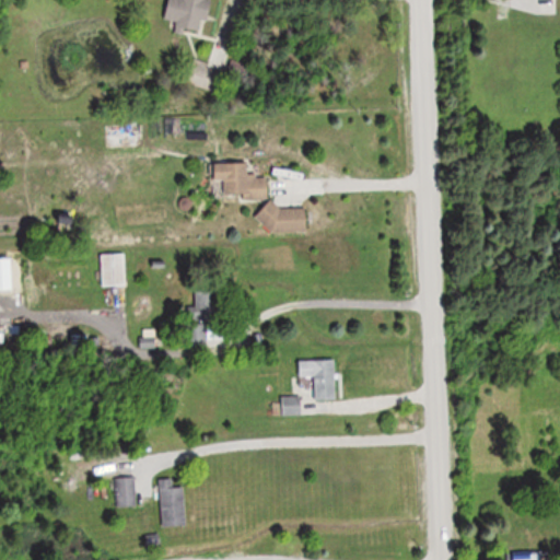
[(168,0),(166,20),(178,22),(177,28),(207,33),(211,0),(168,0)]
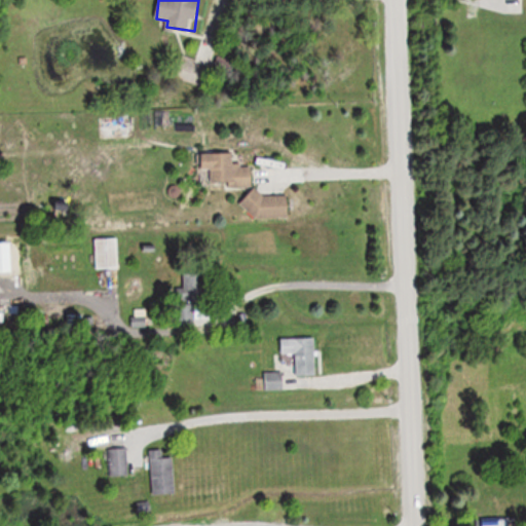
[(229,187),(254,186),(253,164),(235,165),(235,153),(202,153),(203,170),(213,170),(213,183),(229,183),(229,187)]
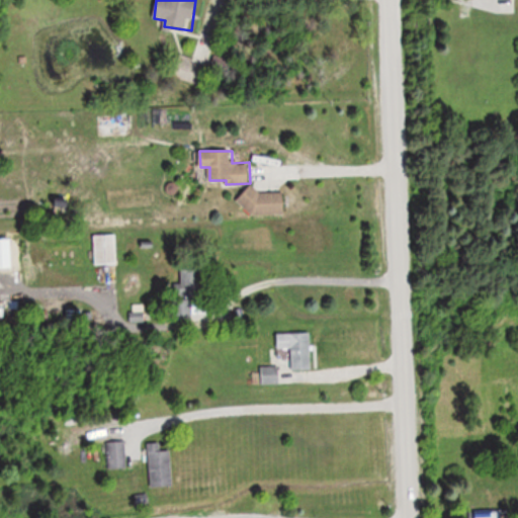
[(285,213),(285,191),(241,191),(241,213),(285,213)]
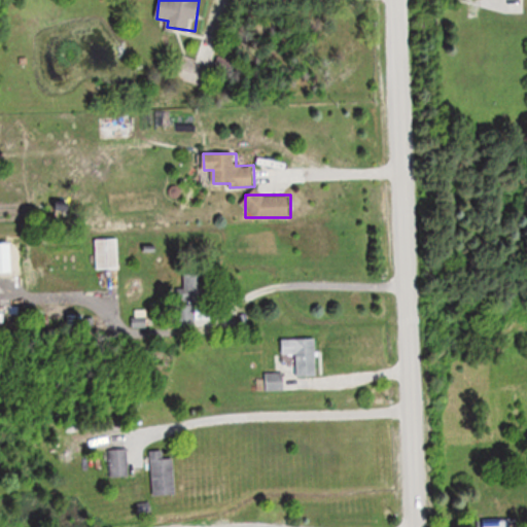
[(97,239),(97,269),(118,269),(117,239),(97,239)]
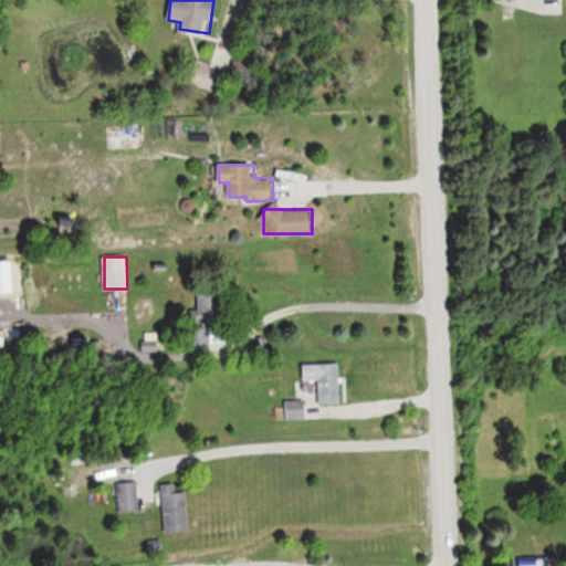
[(318,404),(342,404),(341,364),(303,364),(304,381),(318,381),(318,404)]
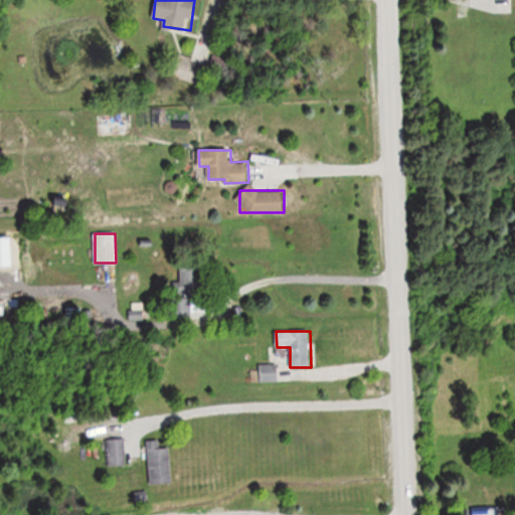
[(260,381),(278,381),(278,365),(260,365),(260,381)]
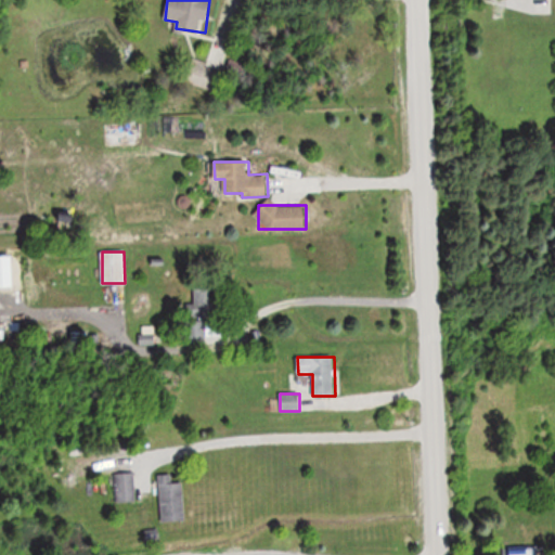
[(117,503),(137,500),(132,470),(113,474),(117,503)]
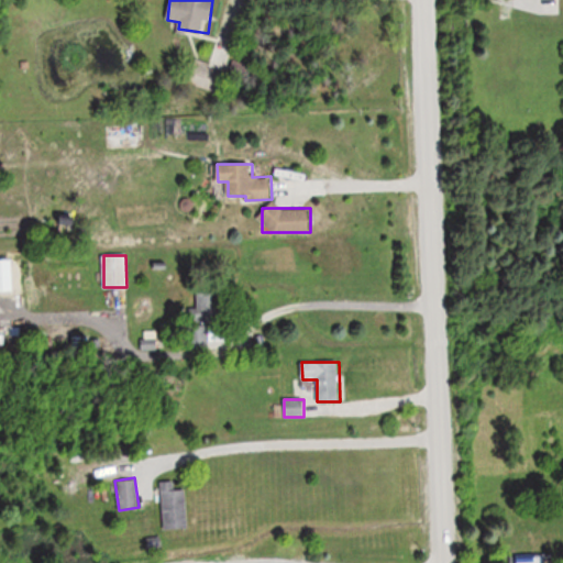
[(175,489),(175,481),(161,482),(164,530),(188,529),(186,489),(175,489)]
